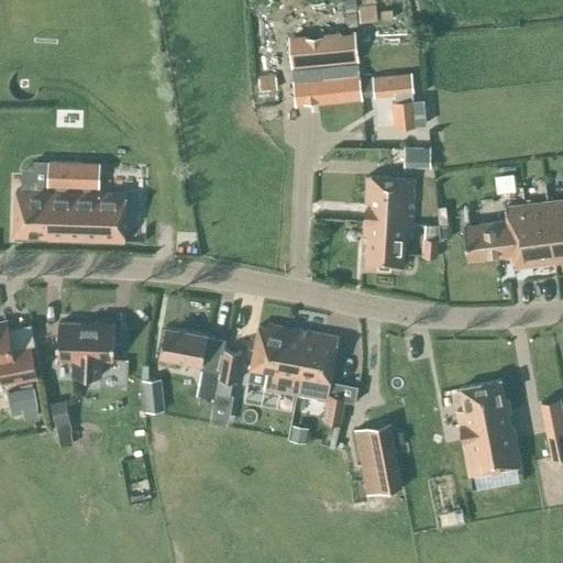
[(377,19),(375,3),(357,6),(360,22),(377,19)]
